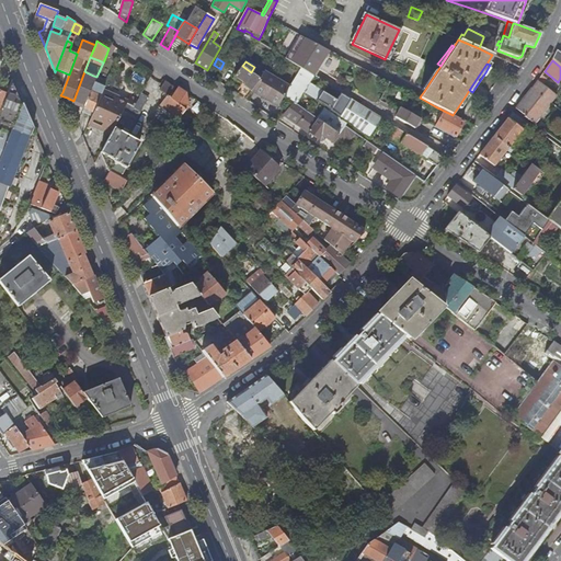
[(244,84),(242,88),(242,89),(238,94),(244,100),(251,90),(260,78),(251,72),(242,66),(233,78),(244,84)]
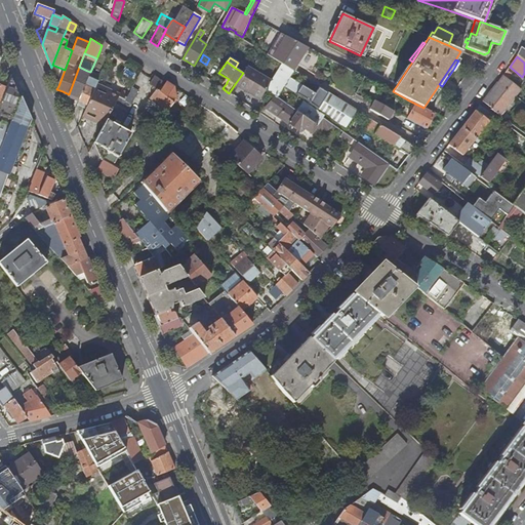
[(285,85),(309,102),(317,108),(322,111),(346,127),(355,114),(356,111),(319,87),(316,93),(290,76),(293,71),(281,64),(272,79),(284,87),(285,85)]
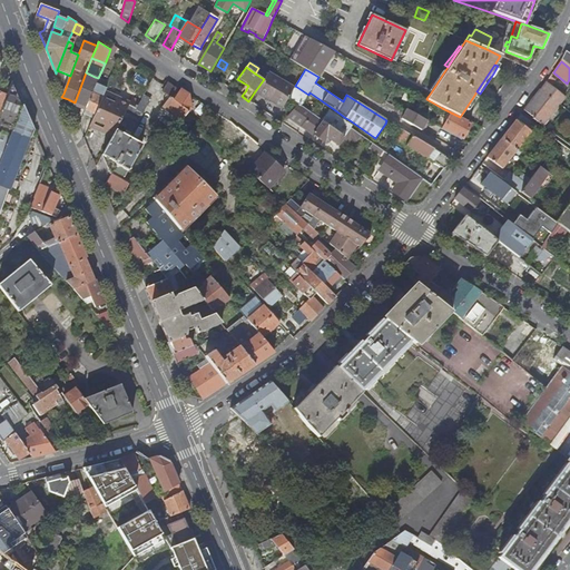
[(430,92),(431,92),(443,74),(441,71),(436,78),(428,90),(430,92)]
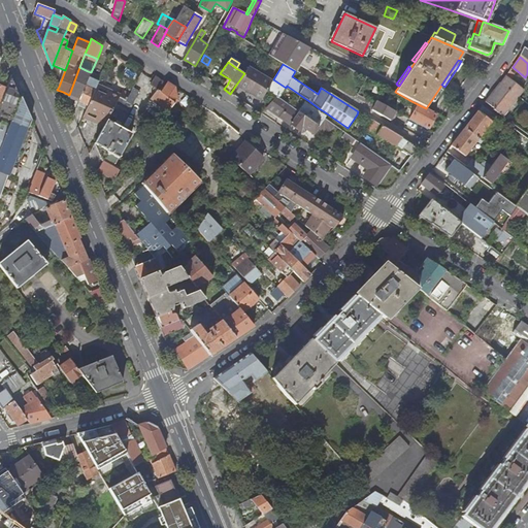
[(88,71),(79,67),(69,95),(80,99),(89,77),(91,73),(91,72),(88,71)]
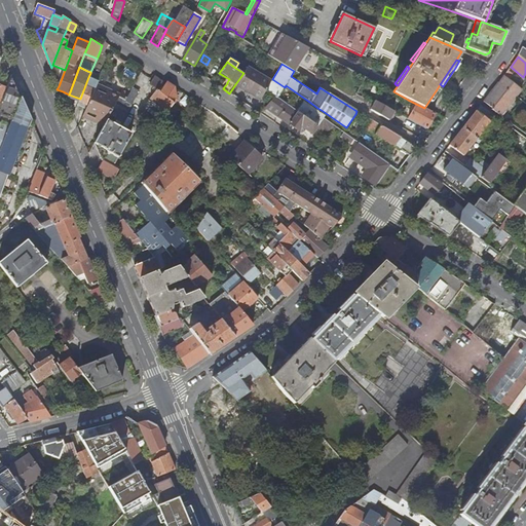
[(260,100),(266,89),(271,80),(249,67),(243,73),(235,84),(260,100)]
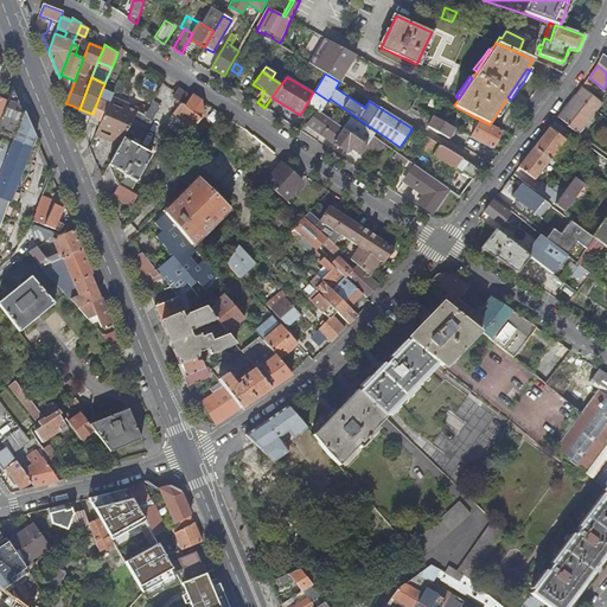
[(116,90),(104,84),(102,89),(114,95),(116,90)]
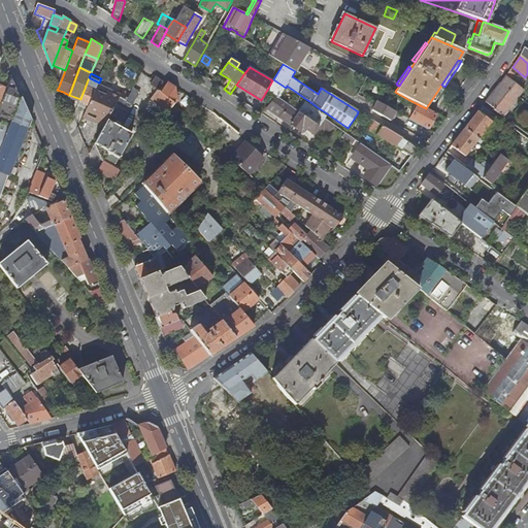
[(223,80),(228,83),(230,79),(220,73),(219,74),(224,78),(223,80)]
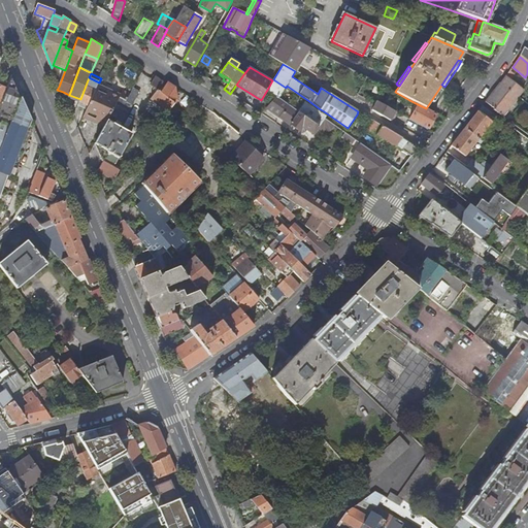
[(21,146),(31,121),(22,97),(21,98),(11,75),(9,78),(0,104),(0,196),(7,177),(9,178),(21,146)]
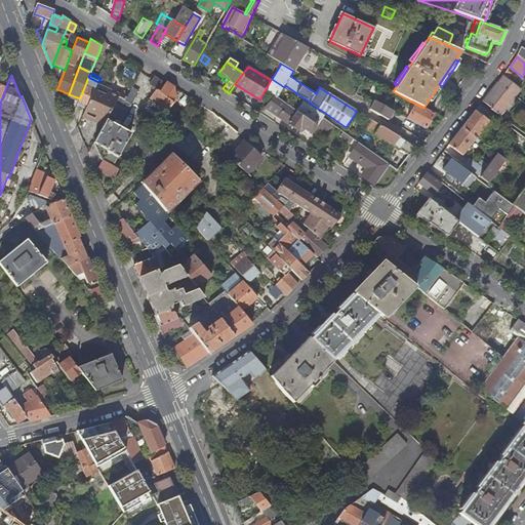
[(0,85),(0,104),(9,78),(5,77),(2,87),(0,85)]
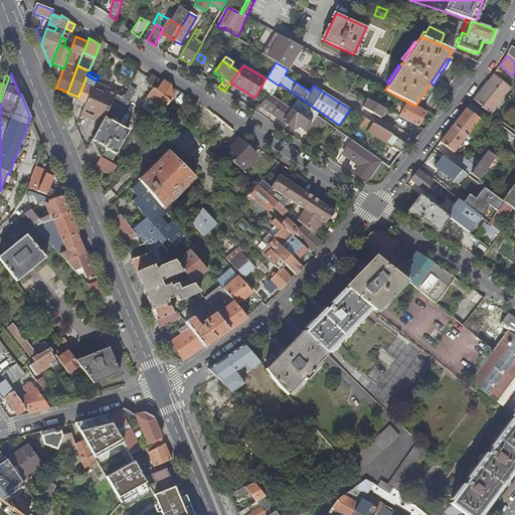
[(97,80),(87,75),(78,97),(77,100),(87,104),(95,86),(96,82),(97,80)]
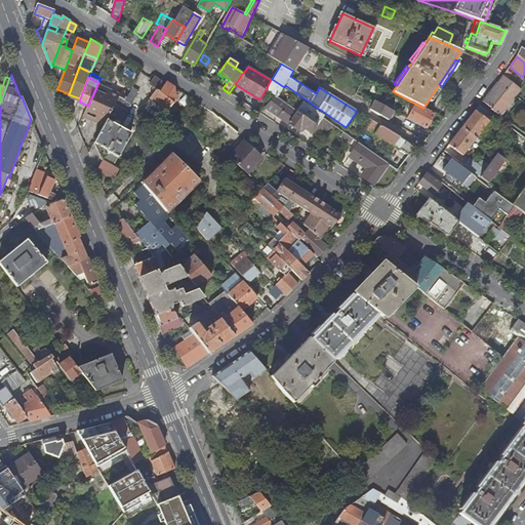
[(150,98),(167,112),(176,99),(174,88),(166,82),(165,84),(155,77),(150,84),(157,89),(150,98)]
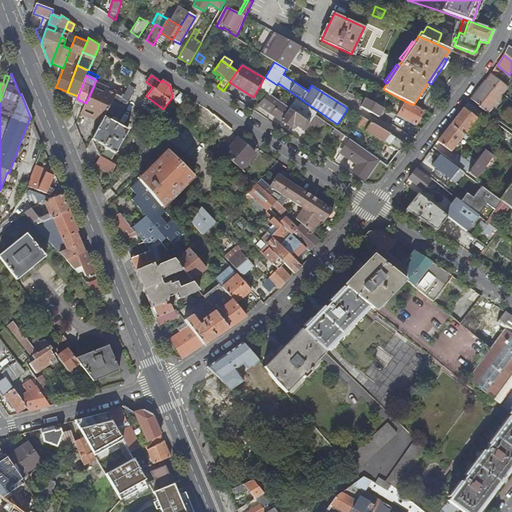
[(491,75),(486,81),(503,93),(503,94),(508,87),(496,78),(495,77),(494,77),(491,75)]
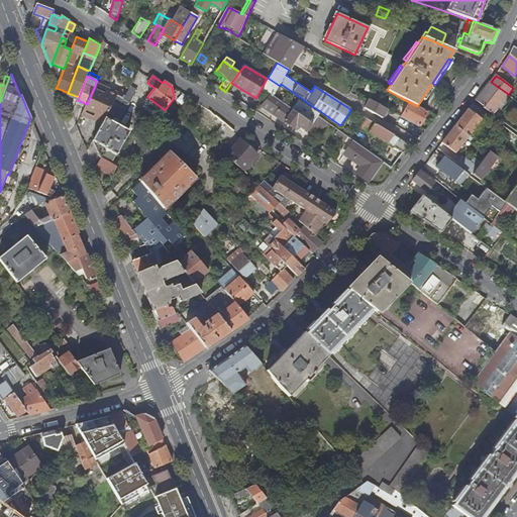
[(274,96),(280,86),(268,78),(267,79),(262,88),(270,94),(274,96)]
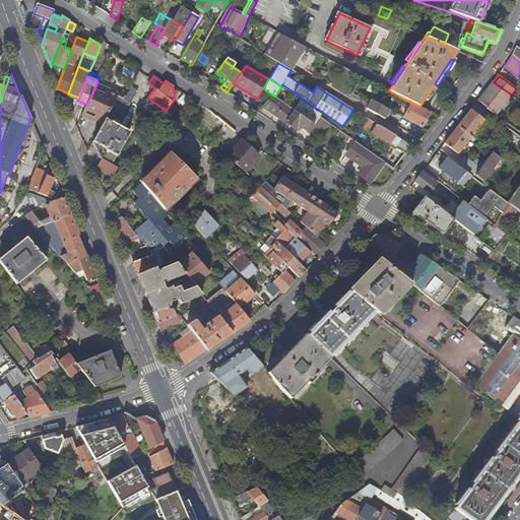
[(495,114),(511,94),(494,82),(493,81),(477,101),(495,114)]
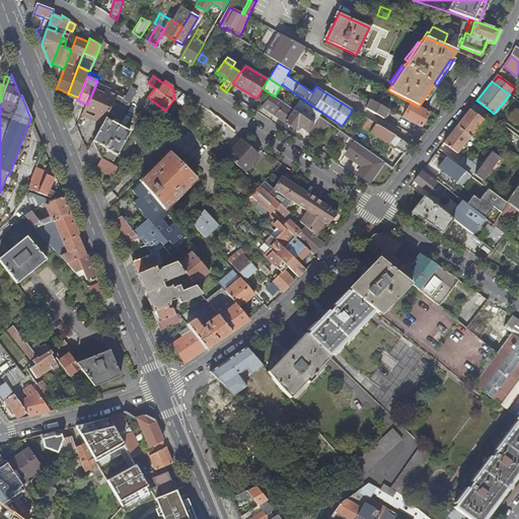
[(119,93),(96,83),(95,86),(118,95),(119,93)]
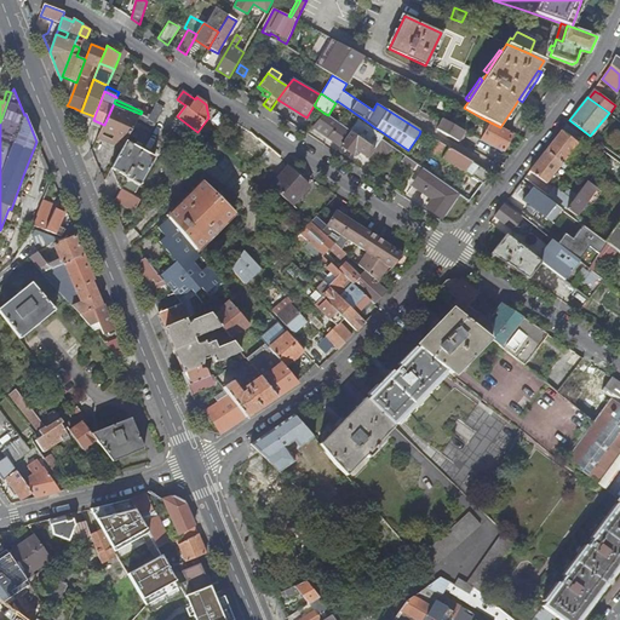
[(337,101),(336,103),(357,119),(362,122),(365,120),(337,101)]
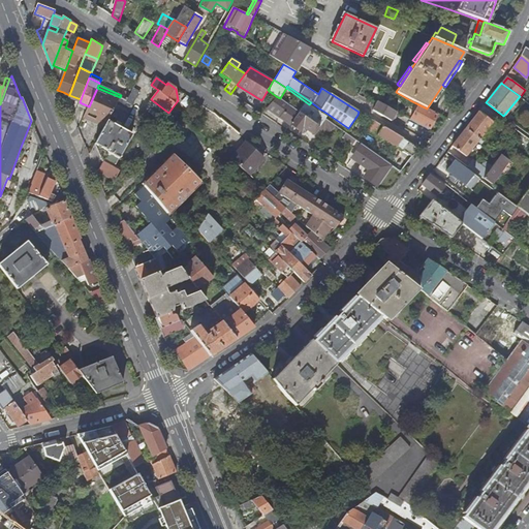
[(120,97),(97,88),(89,106),(86,111),(85,115),(105,125),(107,121),(110,116),(120,97)]
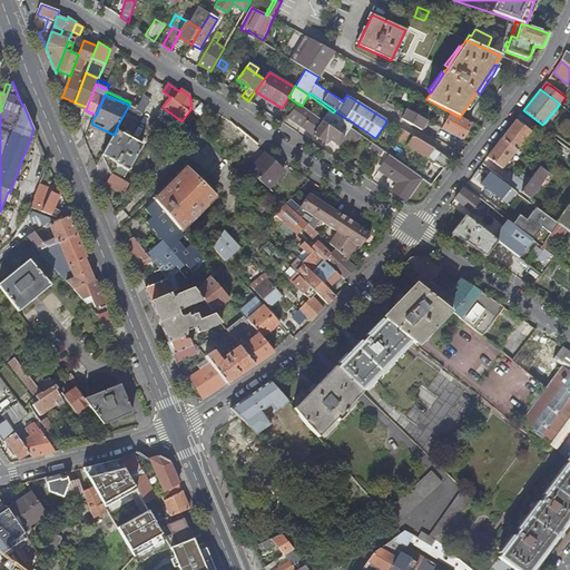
[(130,102),(129,105),(136,109),(143,99),(135,95),(130,102)]
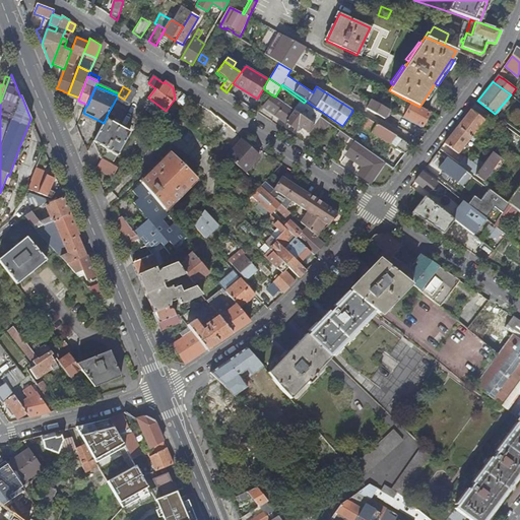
[(297,105),(300,100),(281,86),(275,96),(279,91),(297,105)]
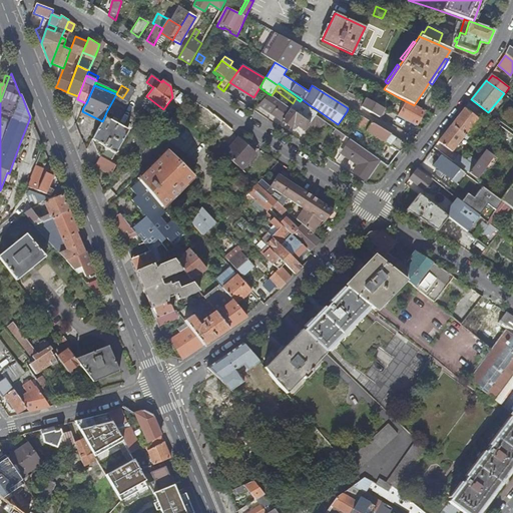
[(135,89),(129,86),(128,89),(122,98),(116,94),(106,112),(119,119),(135,89)]
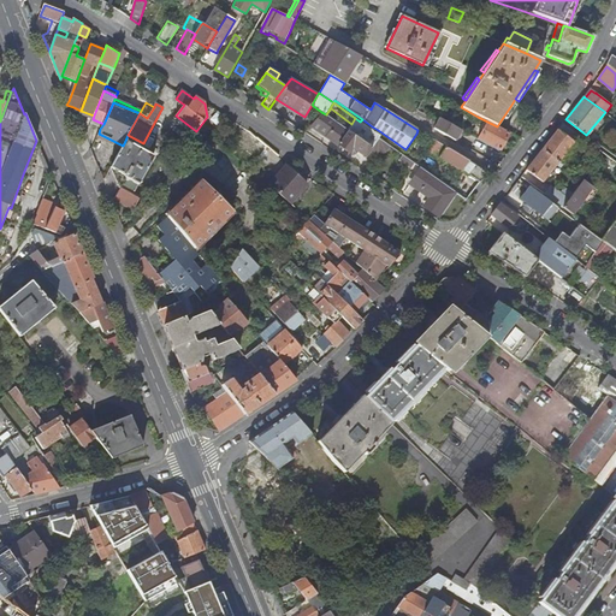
[(511,105),(502,119),(505,120),(514,107),(511,105)]
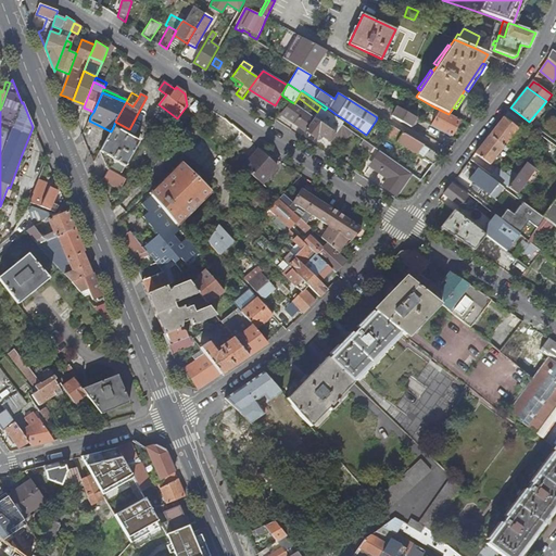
[(299,98),(294,103),(336,134),(342,125),(344,123),(339,119),(335,116),(325,110),(320,106),(317,112),(299,98)]
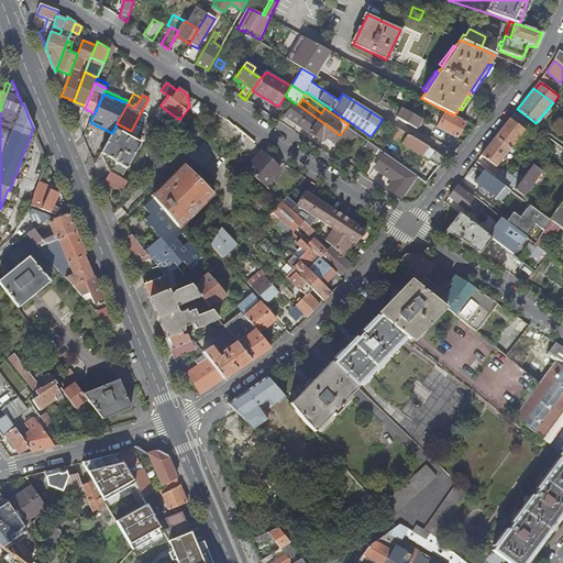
[(334,143),(340,135),(298,105),(294,102),(285,114),(320,139),(322,134),(334,143)]
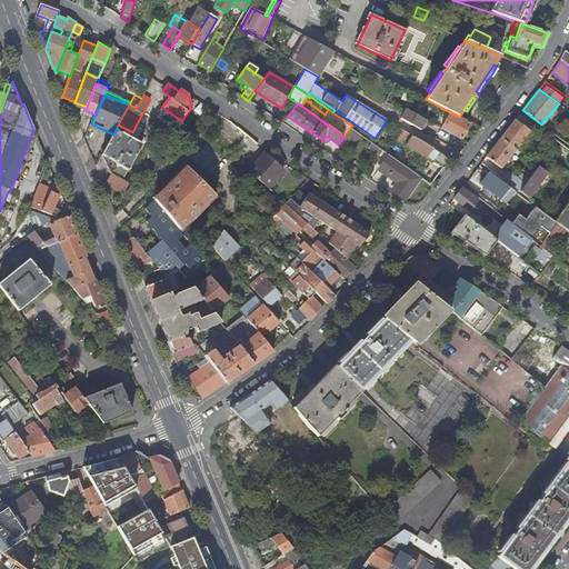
[(460,140),(469,122),(459,117),(441,108),(439,112),(447,117),(441,129),(460,140)]
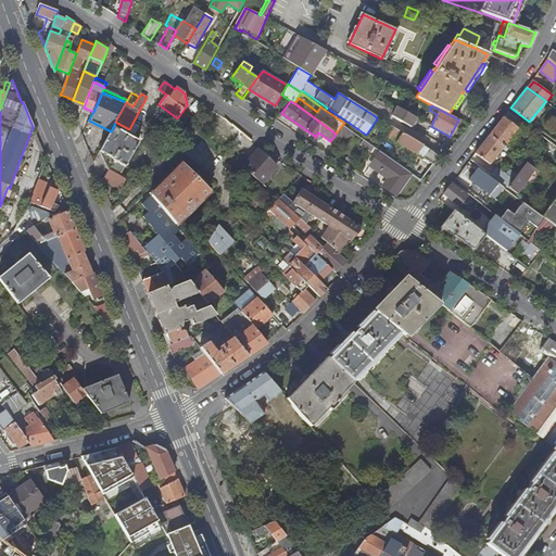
[(397,106),(392,116),(412,127),(417,117),(397,106)]
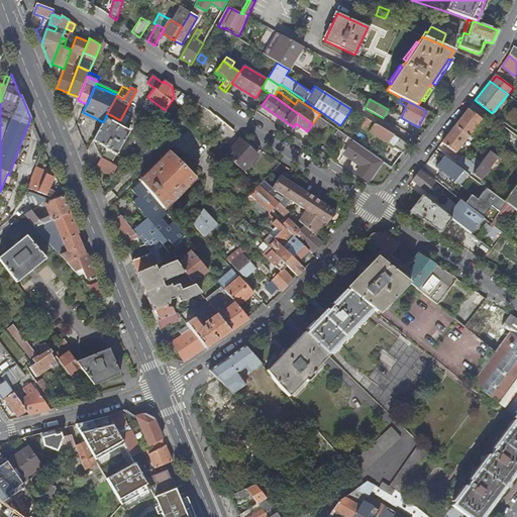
[(87,104),(78,100),(76,104),(84,108),(87,104)]
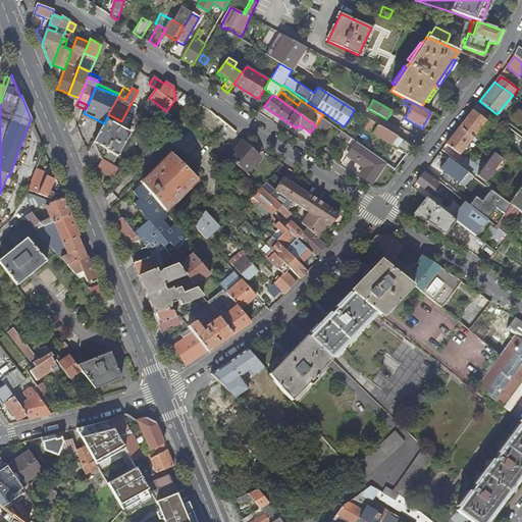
[(490,121),(493,117),(476,105),(471,112),(459,126),(473,137),(476,140),(477,138),(474,135),(487,118),(490,121)]
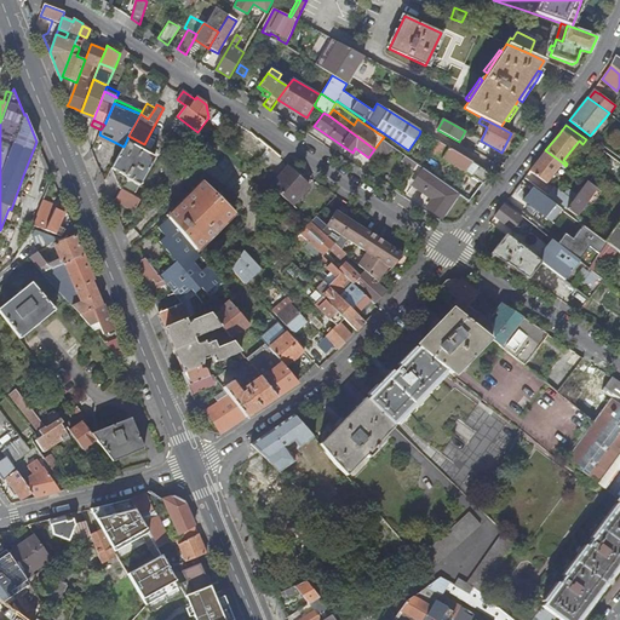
[(263,153),(269,147),(259,138),(251,131),(251,132),(246,137),(244,139),(241,143),(262,161),(264,159),(262,155),(263,153)]
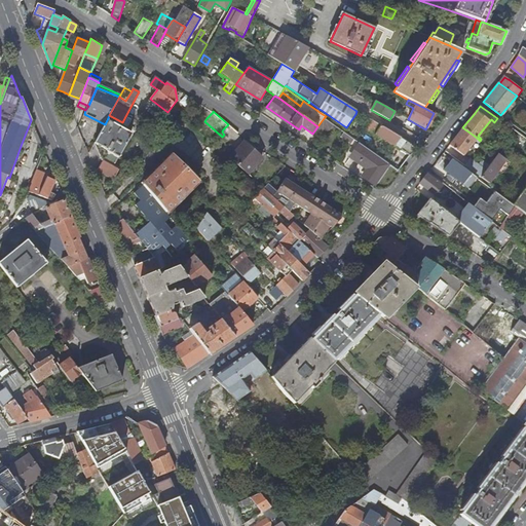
[(323,111),(321,113),(326,116),(353,137),(355,135),(346,128),(346,127),(323,111)]
